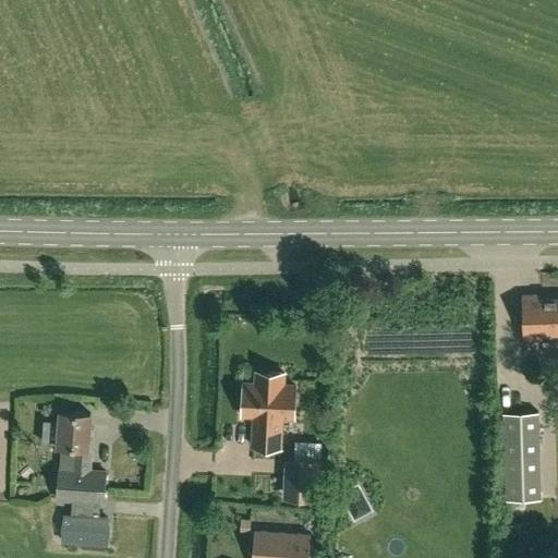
[(541,334),(557,332),(557,298),(540,299),(540,294),(523,295),(524,339),(541,338),(541,334)]
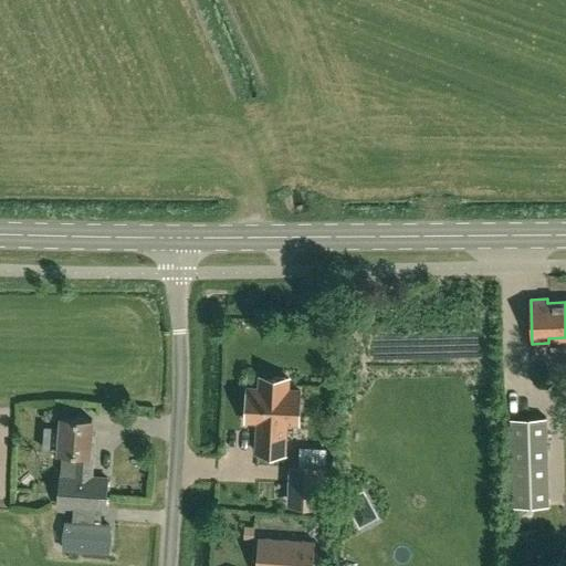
[(289,378),(272,377),(271,389),(247,388),(245,421),(259,422),(259,429),(258,428),(257,452),(285,454),(286,430),(284,430),(284,423),(299,423),(300,390),(287,390),(289,378)]
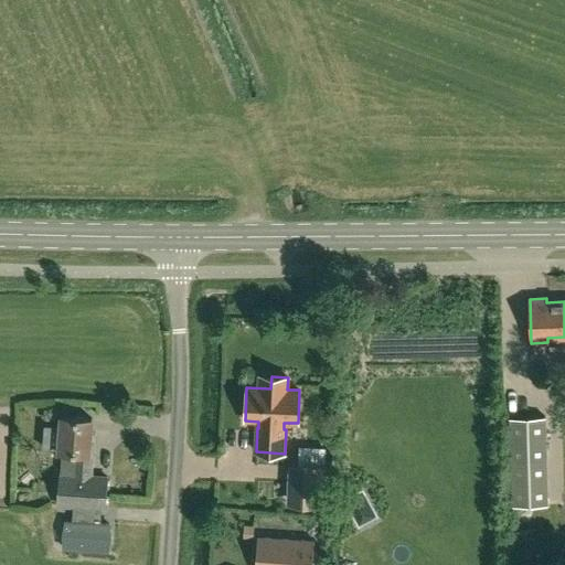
[(95,444),(91,444),(93,418),(62,416),(59,451),(62,451),(60,472),(57,507),(106,510),(109,476),(94,475),(95,444)]
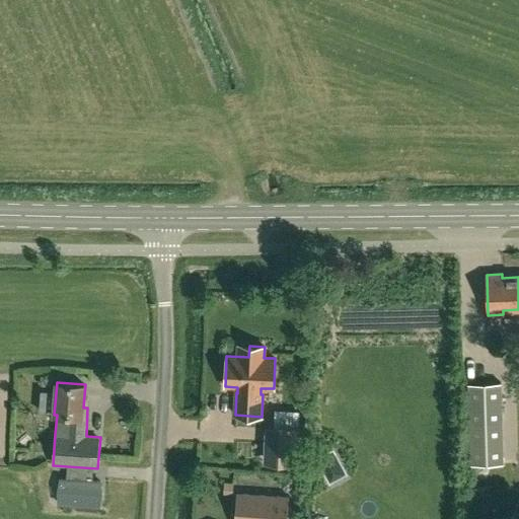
[(503,464),(501,382),(468,383),(470,464),(503,464)]
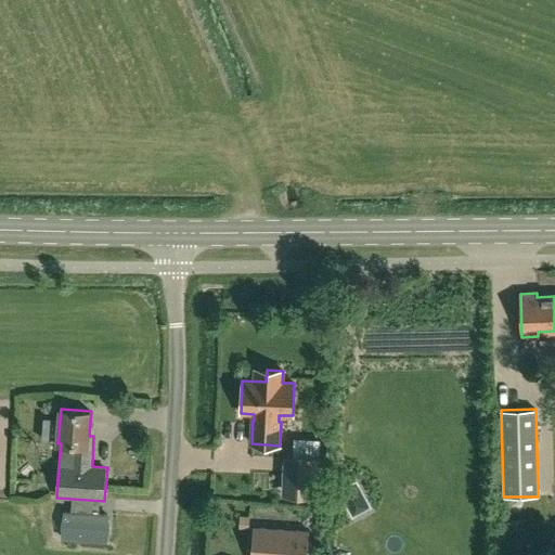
[(293,456),(291,495),(317,497),(319,457),(293,456)]
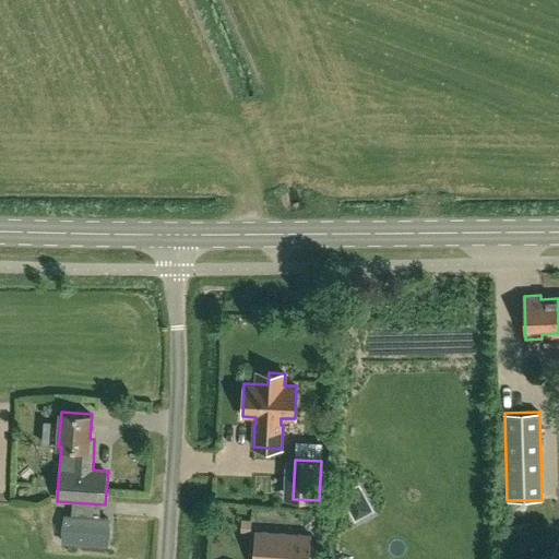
[(108,519),(71,516),(64,515),(63,542),(107,545),(108,519)]
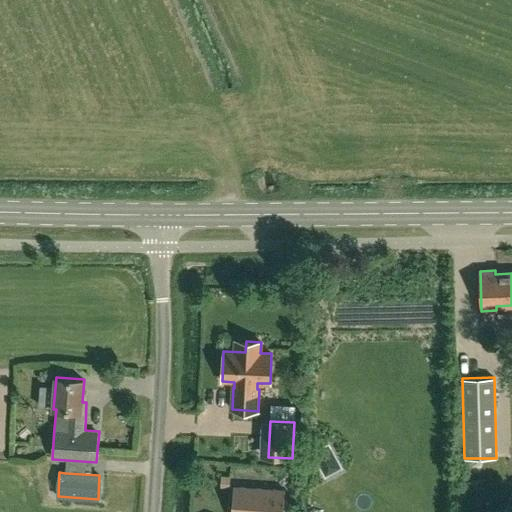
[(234,486),(232,511),(283,511),(285,490),(234,486)]
